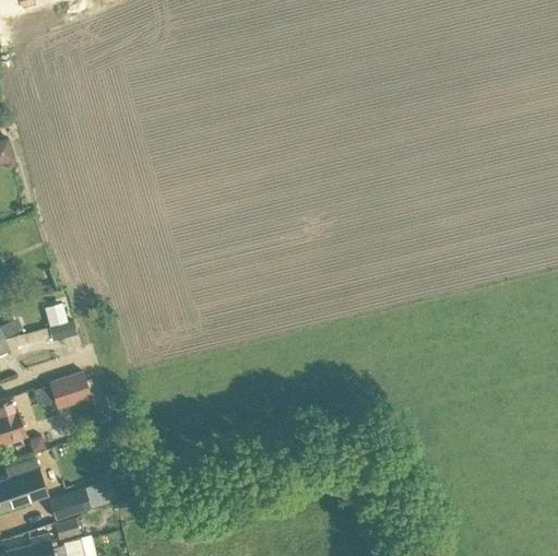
[(0,164),(22,158),(16,135),(0,140),(0,164)]
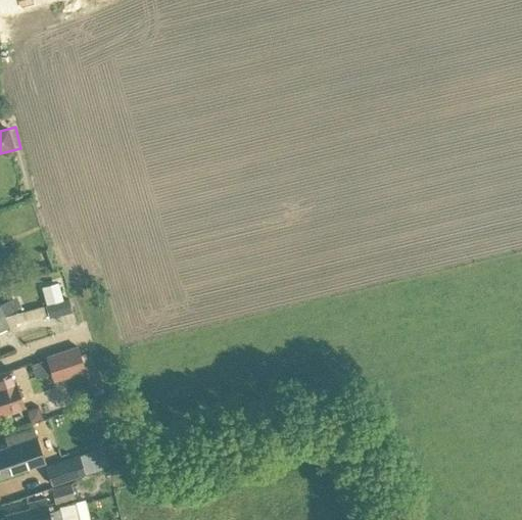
[(0,320),(13,314),(5,296),(0,298),(0,320)]
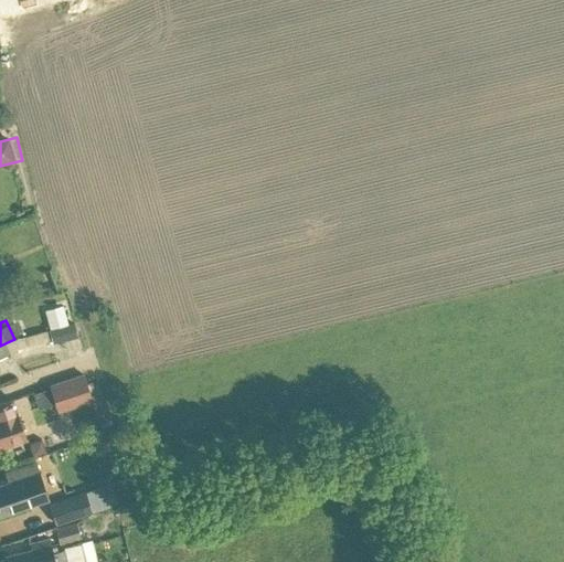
[(67,327),(50,332),(52,342),(53,346),(61,343),(76,339),(78,339),(74,326),(67,327)]
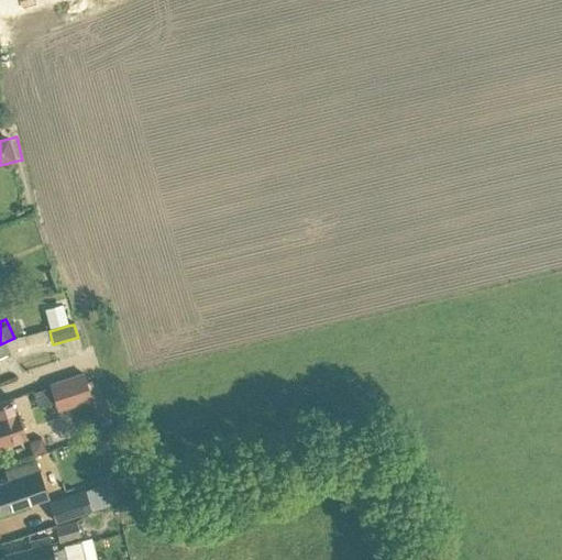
[(14,338),(0,344),(0,358),(10,353),(8,349),(18,344),(14,338)]
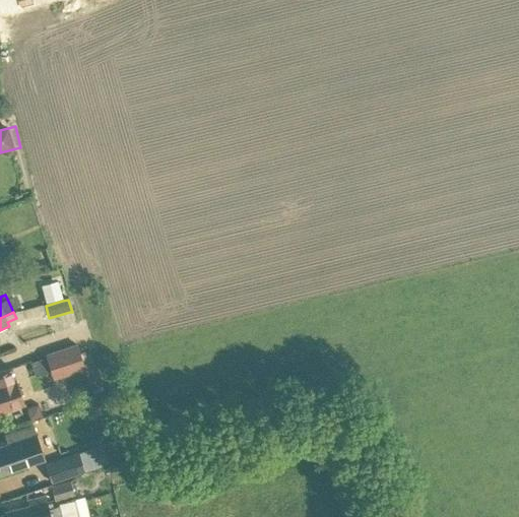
[(77,345),(46,357),(54,381),(85,370),(81,357),(77,345)]
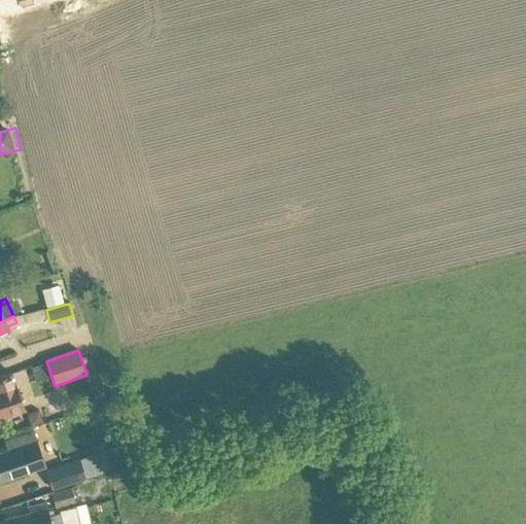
[(22,405),(11,375),(0,378),(0,418),(10,415),(8,409),(22,405)]
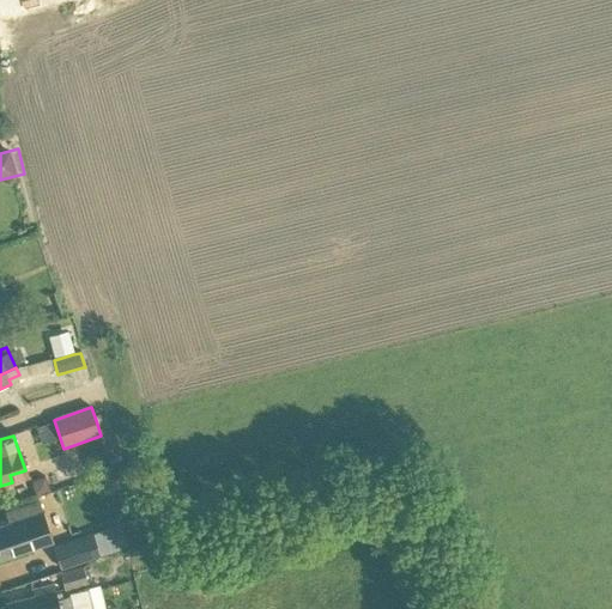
[(0,559),(32,549),(53,542),(40,506),(7,517),(10,524),(0,528),(0,559)]
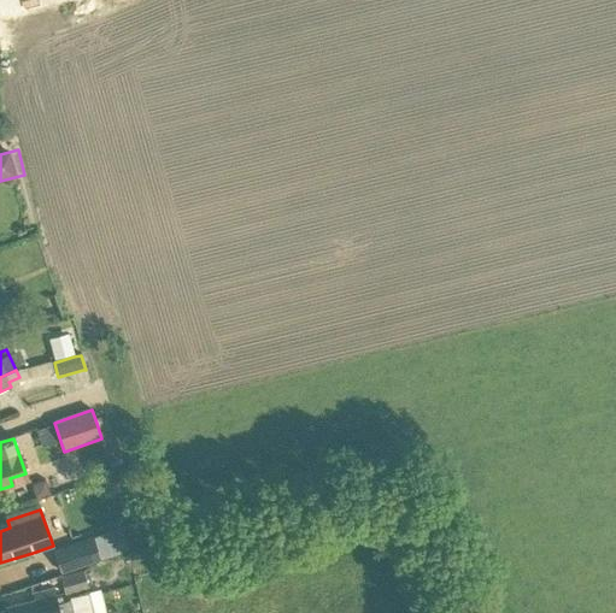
[(53,552),(54,558),(60,576),(89,566),(103,563),(100,558),(97,543),(94,537),(53,552)]
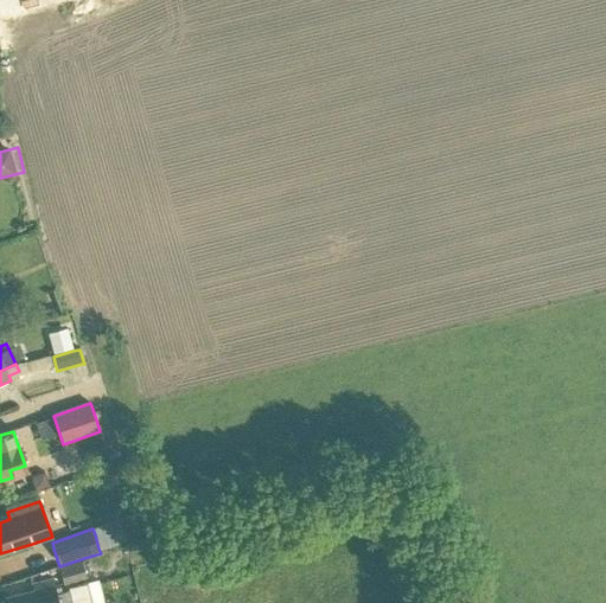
[(64,585),(87,581),(82,564),(61,570),(64,585)]
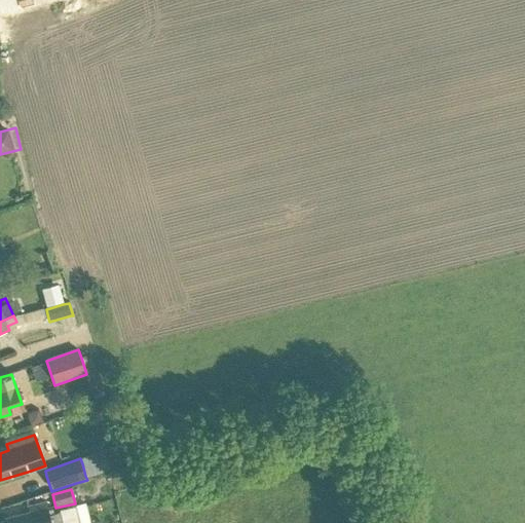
[(49,518),(45,503),(29,509),(30,514),(6,520),(6,522),(61,522),(60,515),(49,518)]
